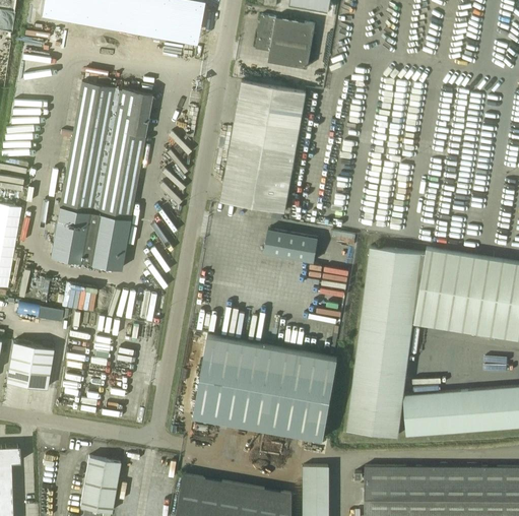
[(42,0),(39,16),(196,46),(203,2),(193,0),(42,0)]
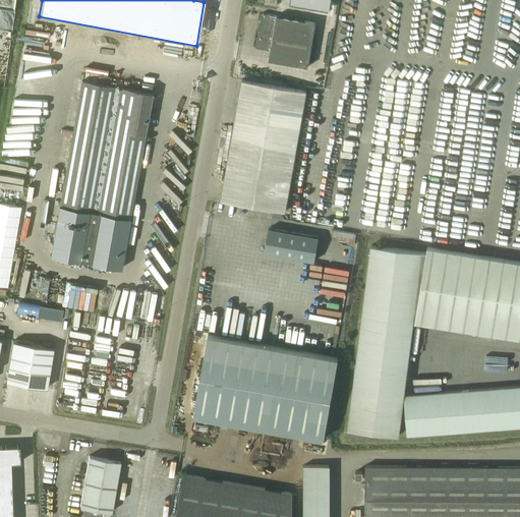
[(330,0),(288,0),(287,7),(328,14),(330,0)]
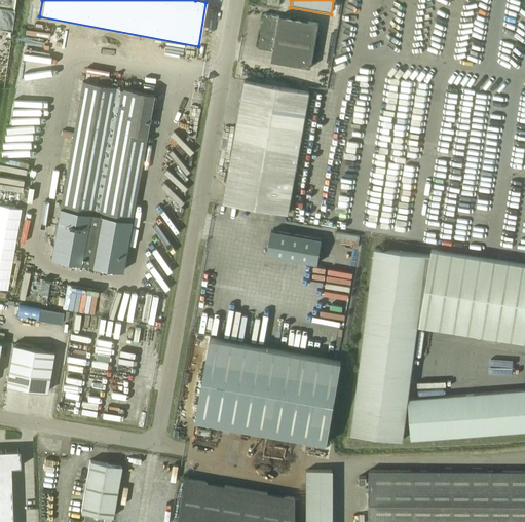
[(277,10),(278,3),(266,1),(265,8),(277,10)]
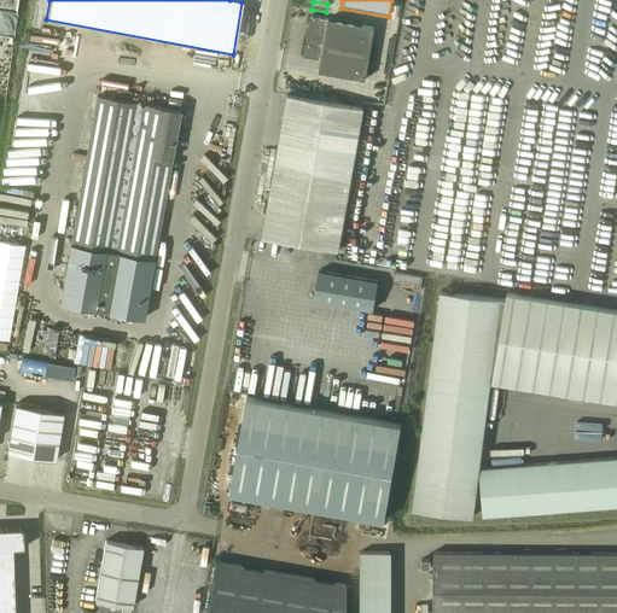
[(373,31),(321,23),(309,21),(302,62),(319,64),(318,75),(364,83),(373,31)]
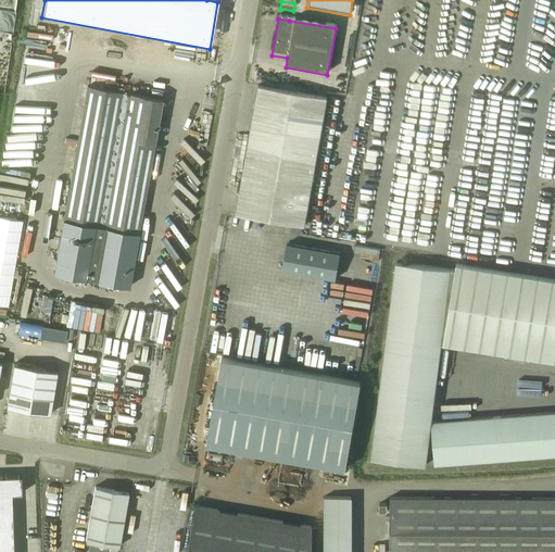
[(326,101),(257,89),(235,218),(303,230),(326,101)]
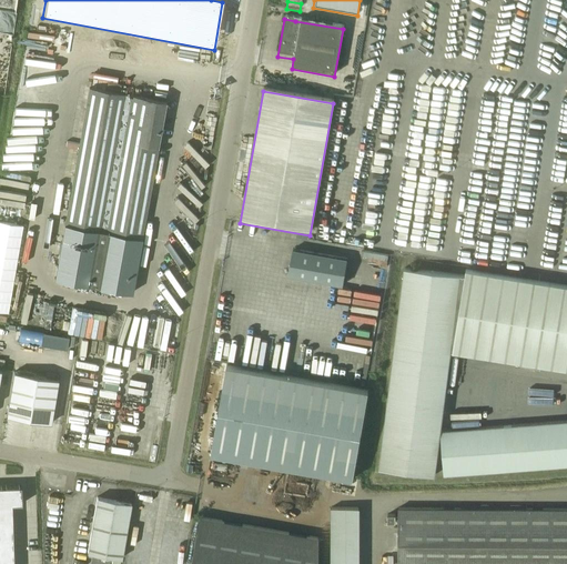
[(131,298),(165,107),(88,92),(53,283),(131,298)]
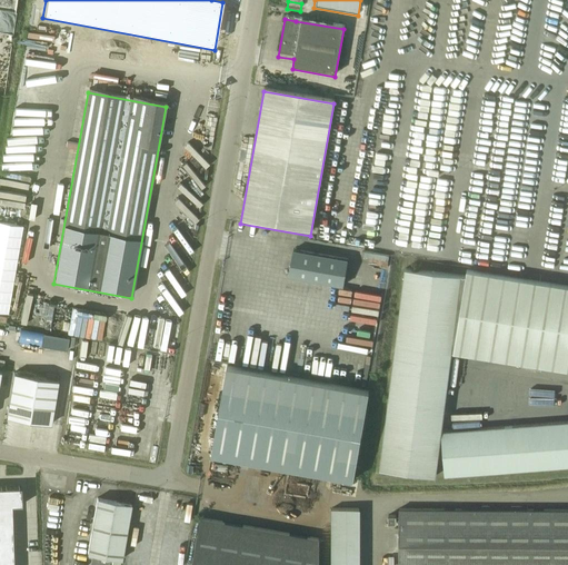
[(0,316),(11,318),(25,228),(0,224),(0,316)]
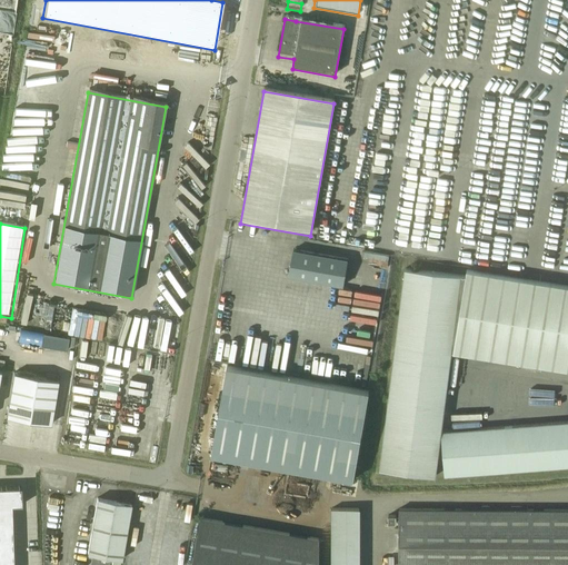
[(347,264),(291,254),(287,280),(341,290),(347,264)]
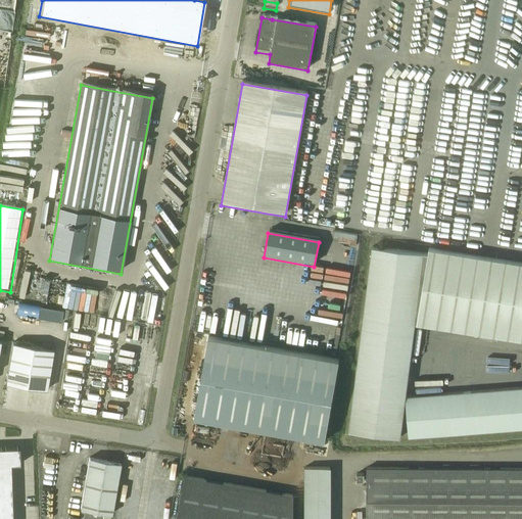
[(405,402),(405,400),(414,327),(416,327),(428,257),(426,257),(422,256),(371,250),(347,435),(399,441),(405,402)]
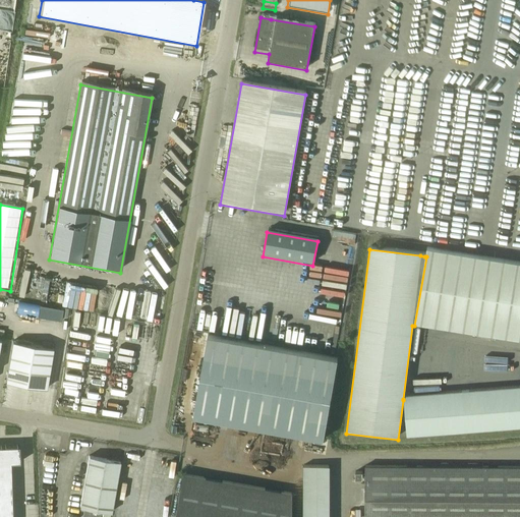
[(426,256),(414,326),(519,342),(519,264),(469,256),(427,250),(426,256)]
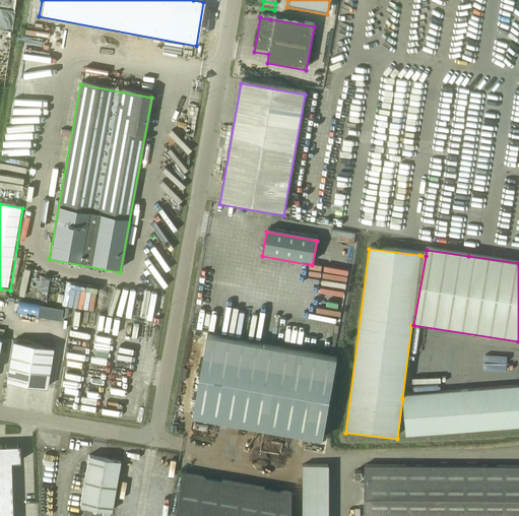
[(120,316),(133,319),(139,293),(127,289),(120,316)]
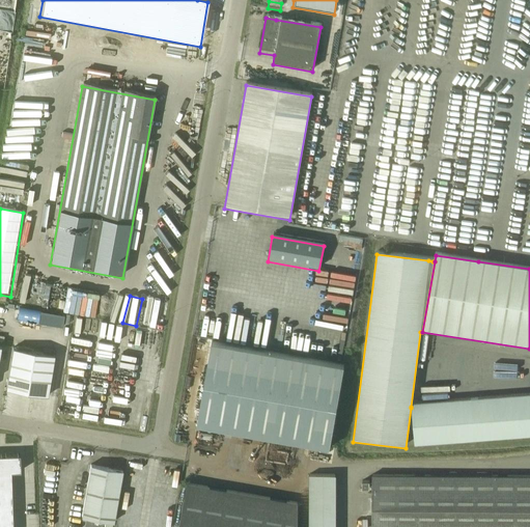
[(17,323),(37,327),(39,315),(18,311),(17,323)]
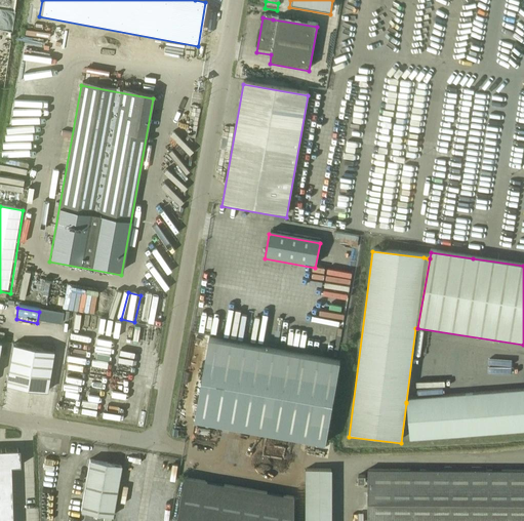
[(194,423),(325,446),(339,364),(208,341),(194,423)]
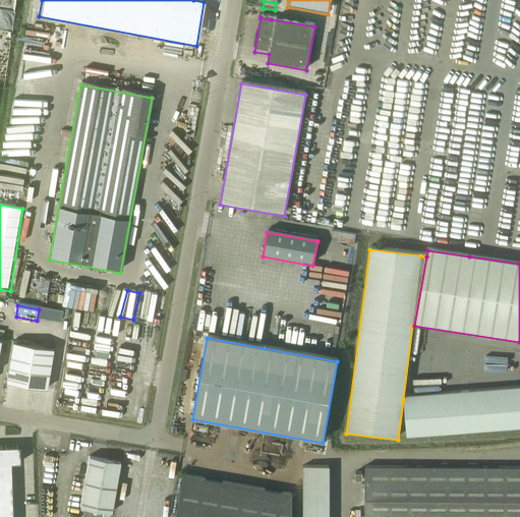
[(52,352),(12,345),(5,386),(46,392),(52,352)]
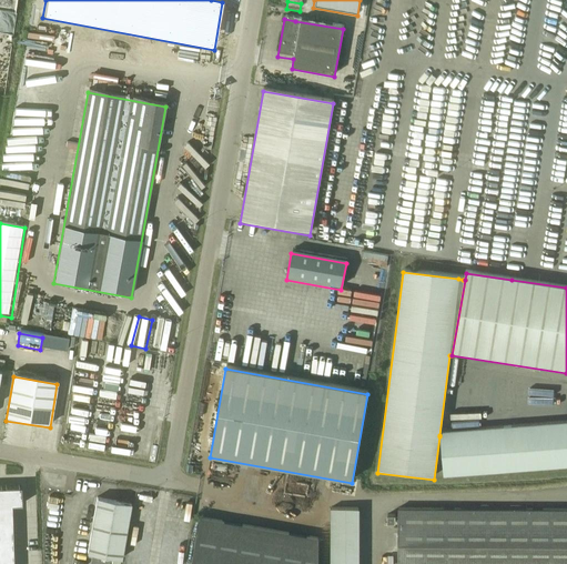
[(566,469),(566,425),(439,435),(442,479),(566,469)]
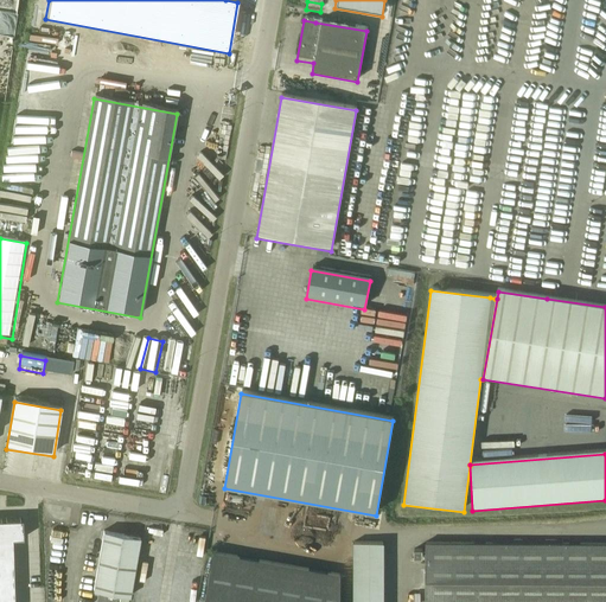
[(21,524),(0,524),(0,601),(13,601),(11,543),(23,543),(21,524)]
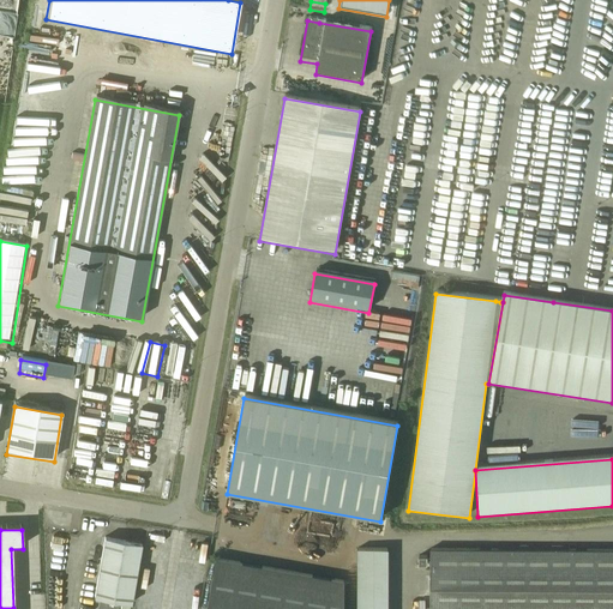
[(94,602),(125,608),(131,608),(140,548),(104,542),(94,602)]
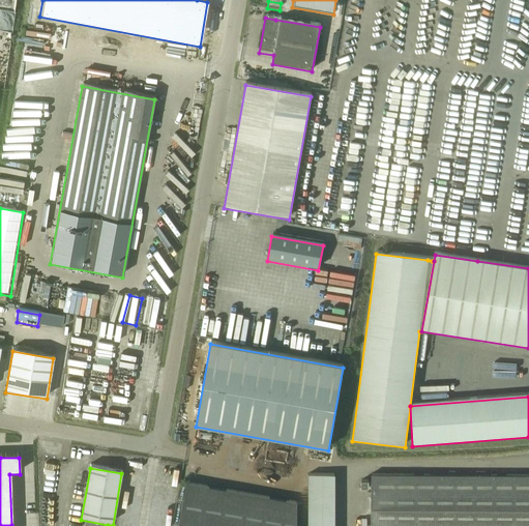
[(528,525),(528,477),(371,477),(371,525),(528,525)]
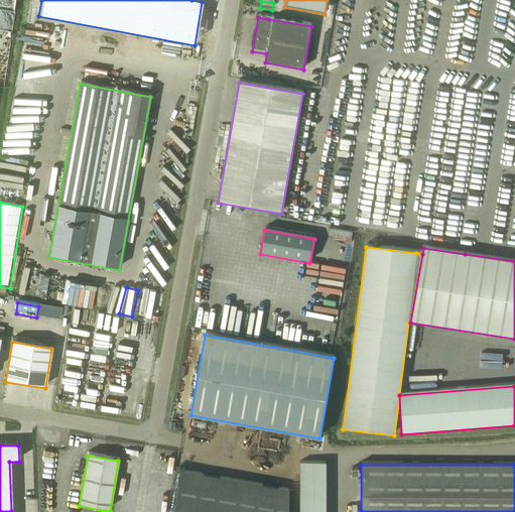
[(287,511),(288,492),(180,473),(173,511),(287,511)]
